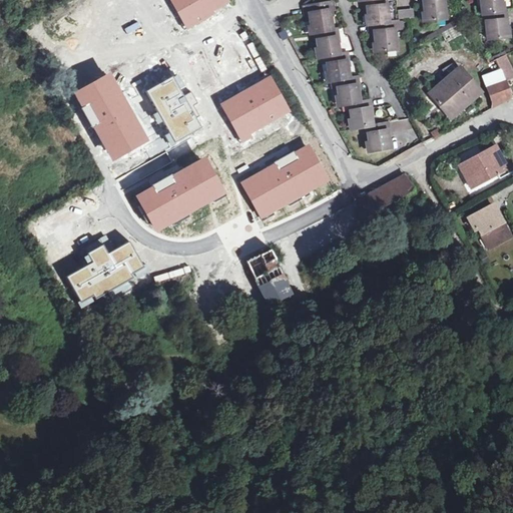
[(227,0),(226,0),(165,0),(183,29),(212,12),(210,9),(227,0)]
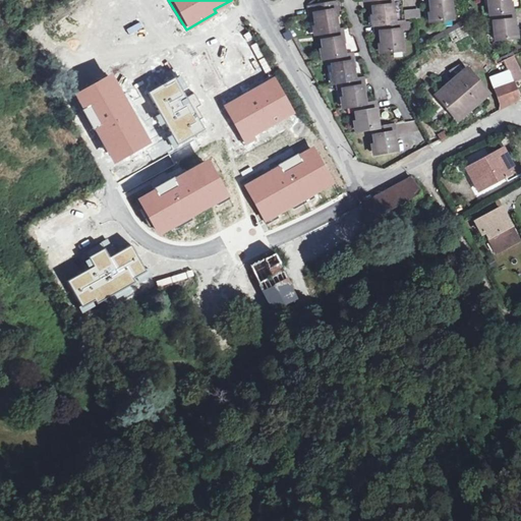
[(394,0),(377,0),(371,1),(372,8),(374,8),(377,25),(396,23),(394,0)]
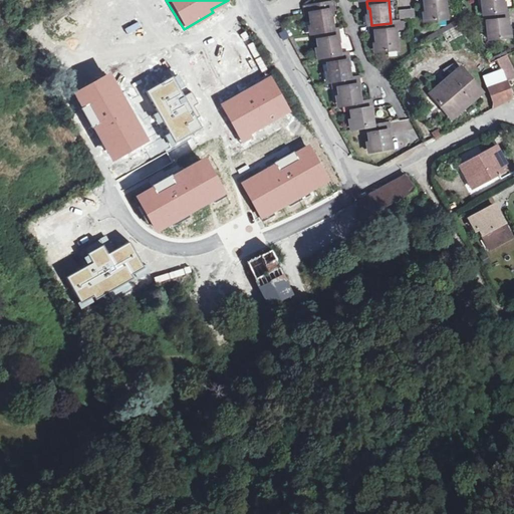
[(422,0),(422,2),(427,1),(428,20),(448,18),(446,0),(422,0)]
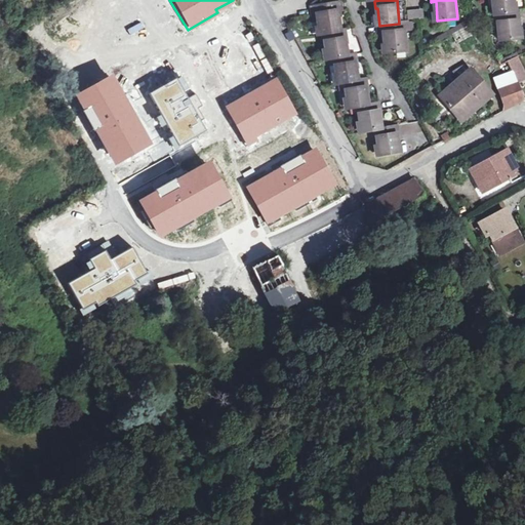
[(492,0),(494,14),(497,14),(513,12),(511,0),(492,0)]
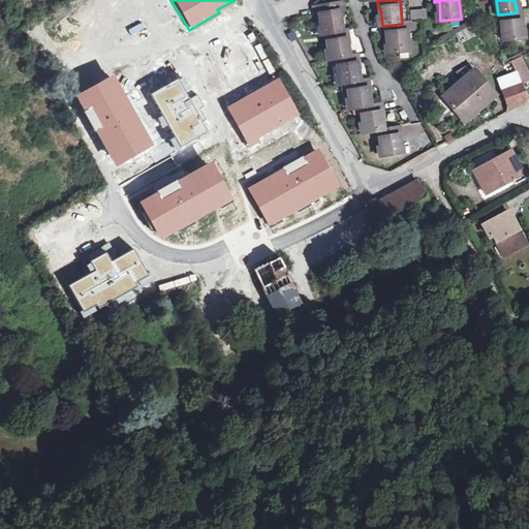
[(343,3),(329,4),(333,32),(343,31),(340,10),(344,10),(343,3)]
